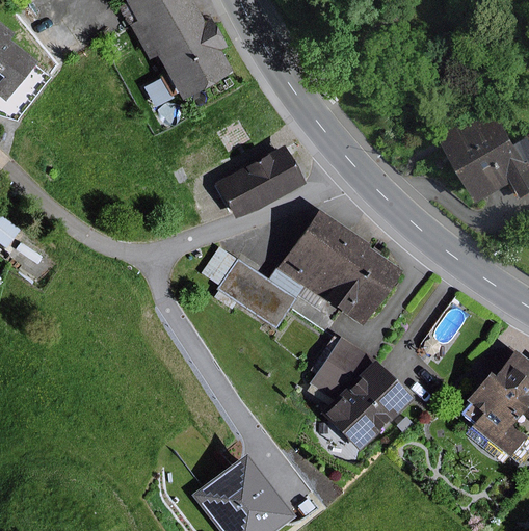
[(203,21),(191,0),(125,0),(136,21),(130,24),(150,59),(156,55),(181,100),(232,72),(219,49),(225,46),(209,18),(203,21)]
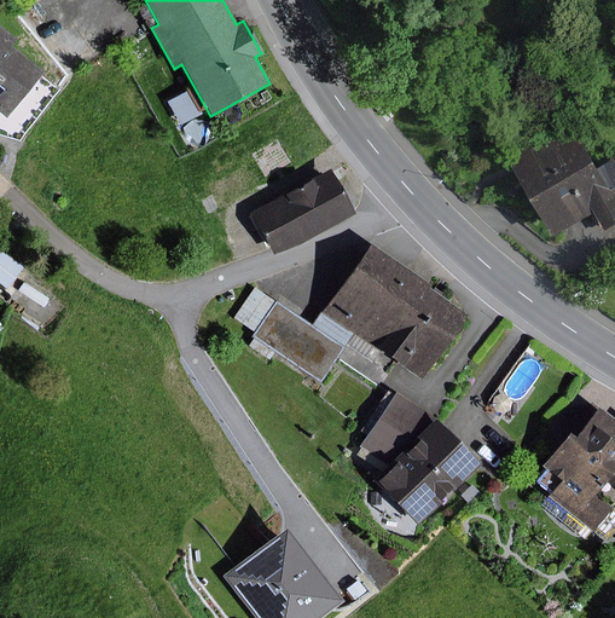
[(17,38),(0,24),(0,133),(19,140),(61,90),(41,75),(45,71),(11,45),(17,38)]
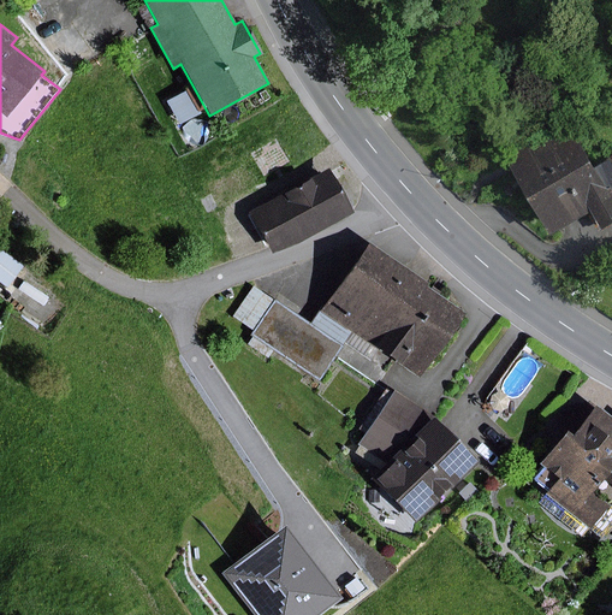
[(205,112),(191,87),(167,100),(180,124),(205,112)]
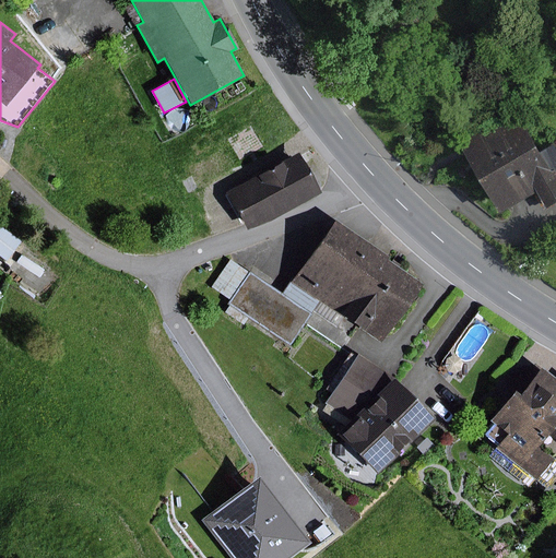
[(545,152),(519,107),(461,142),(504,214),(542,191),(552,208),(555,205),(555,145),(545,152)]
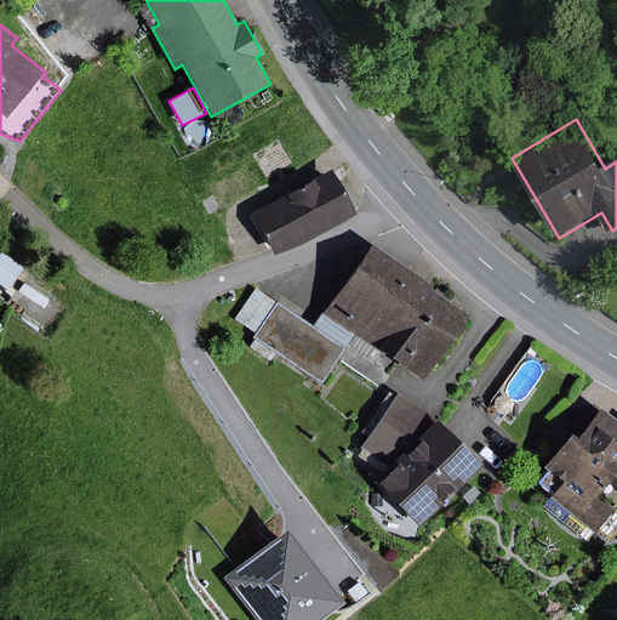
[(356,214),(332,169),(251,212),(275,257),(356,214)]
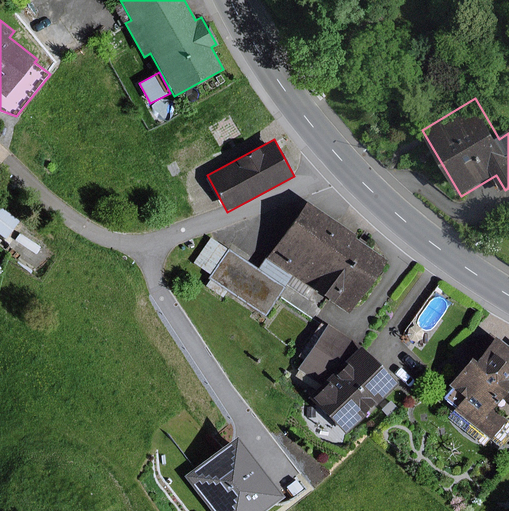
[(266,317),(287,286),(306,299),(313,289),(349,314),(387,260),(355,237),(357,235),(307,201),(260,269),(212,236),(194,261),(212,273),(209,277),(266,317)]
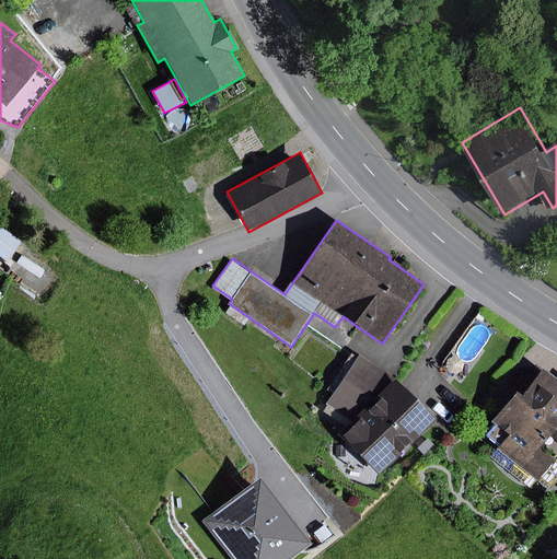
[(22,242),(0,224),(0,255),(8,260),(22,242)]
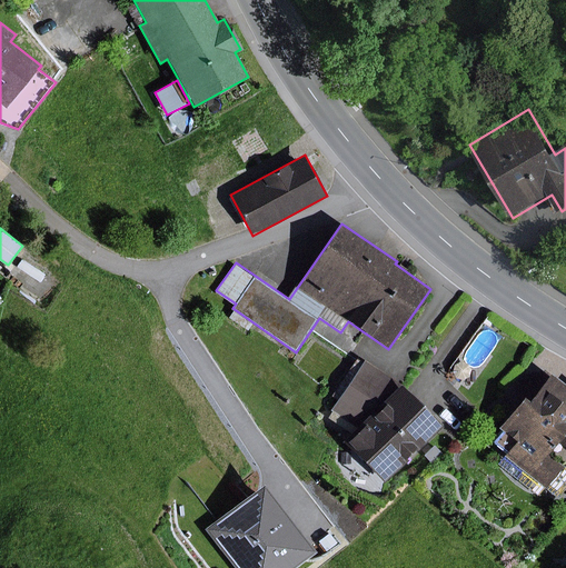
[(399,382),(365,359),(363,362),(357,358),(331,396),(337,400),(330,410),(333,411),(329,418),(353,432),(343,441),(384,484),(443,427),(399,382)]
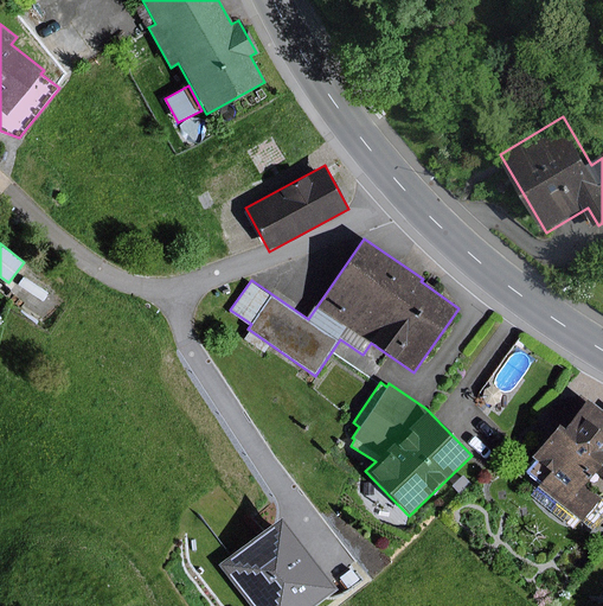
[(602,498),(583,483),(592,471),(602,457),(602,447),(600,445),(602,441),(602,410),(585,397),(582,401),(576,396),(563,395),(551,412),(556,422),(530,455),(536,460),(526,471),(541,483),(532,493),(575,527),(581,517),(592,527),(602,512),(602,498)]
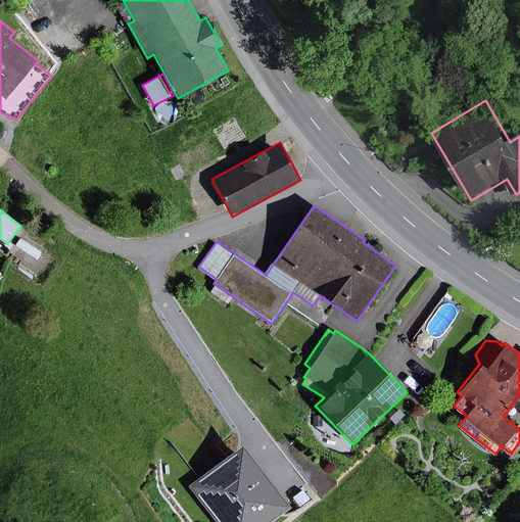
[(519,380),(517,383),(519,385),(519,393),(511,406),(519,413),(519,380)]
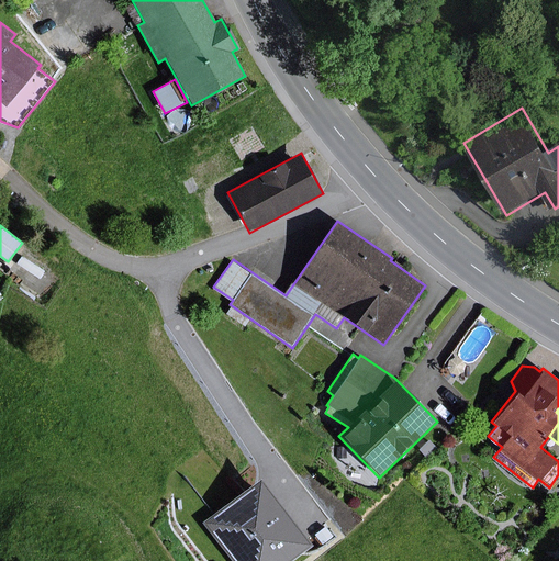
[(438,447),(431,439),(420,449),(428,457),(438,447)]
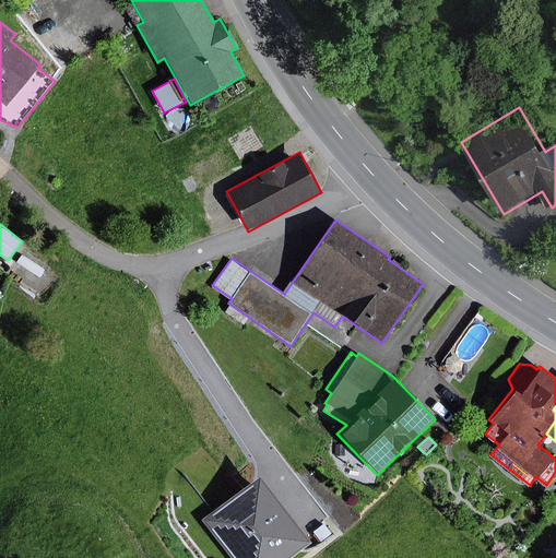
[(264,473),(209,515),(241,557),(291,557),(317,538),(264,473)]
